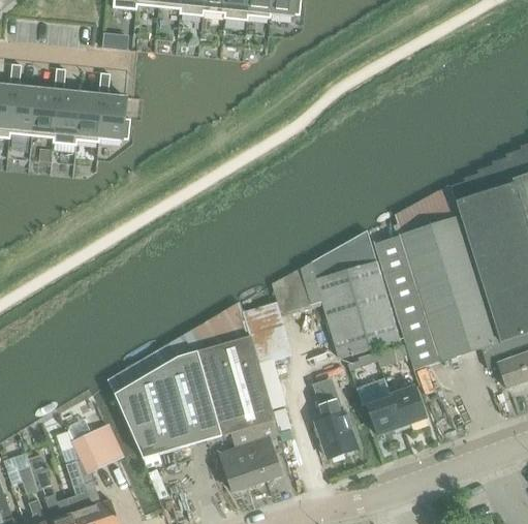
[(157,0),(157,4),(179,6),(178,11),(179,11),(180,0),(157,0)]
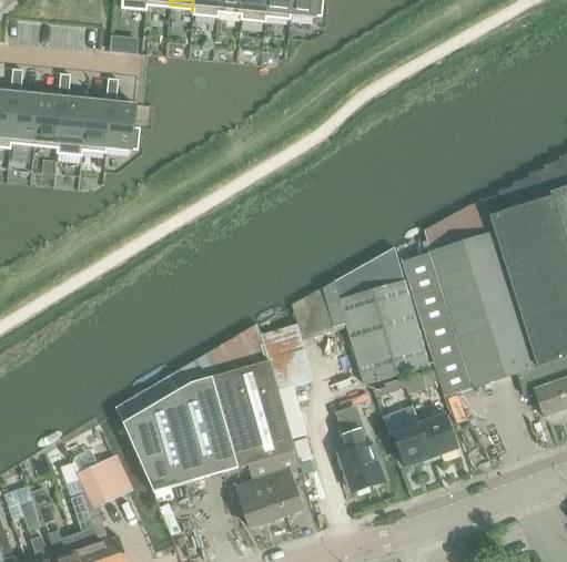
[(193,0),(192,12),(216,14),(218,0),(193,0)]
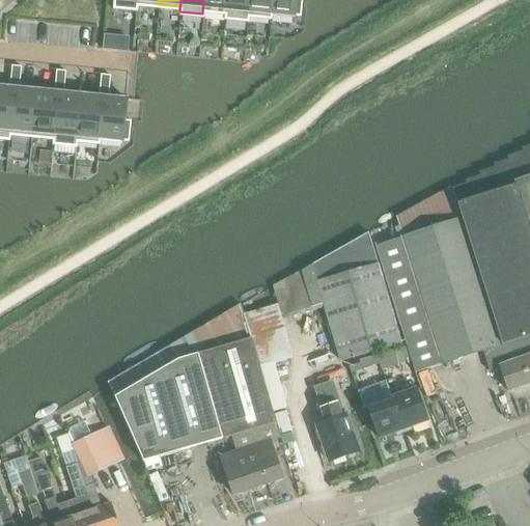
[(203,0),(202,14),(203,15),(203,9),(224,11),(223,16),(224,17),(226,0),(203,0)]
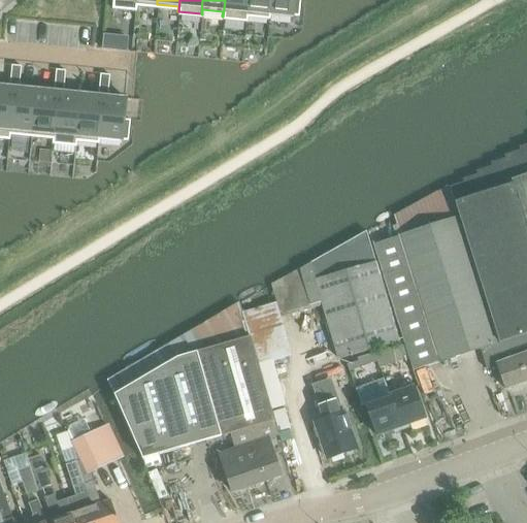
[(225,0),(223,17),(245,19),(248,0),(225,0)]
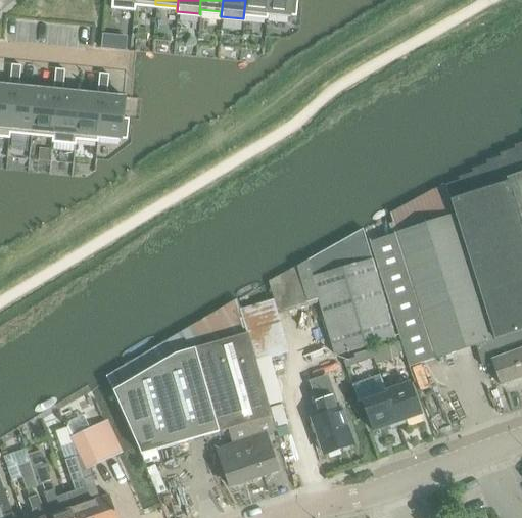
[(245,0),(243,18),(244,18),(244,13),(266,15),(266,13),(267,0),(245,0)]
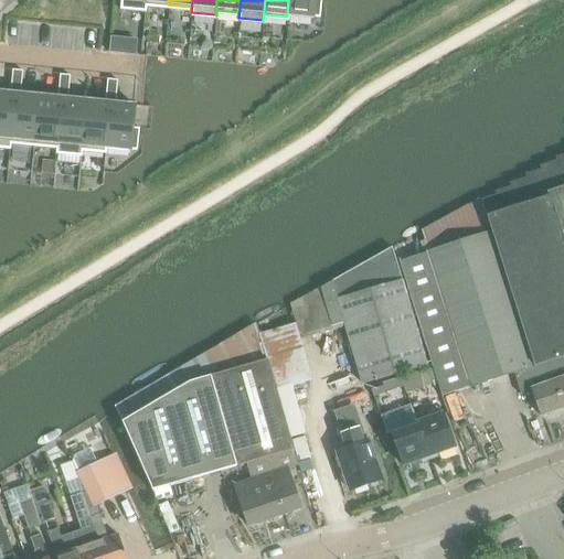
[(288,0),(287,14),(288,14),(311,17),(312,13),(319,13),(320,0),(288,0)]
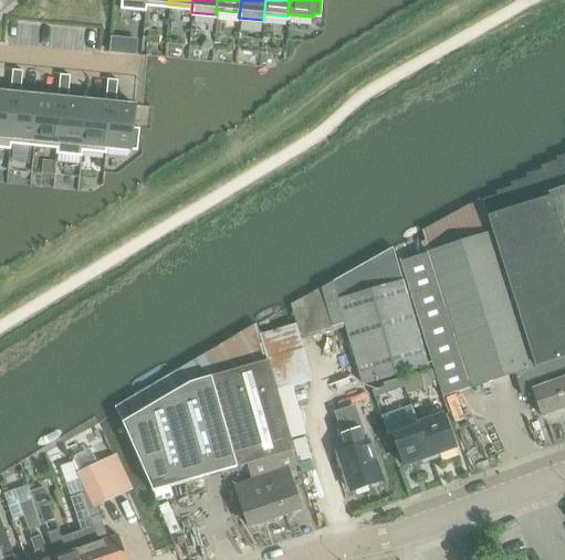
[(11,66),(10,77),(21,78),(22,66),(11,66)]
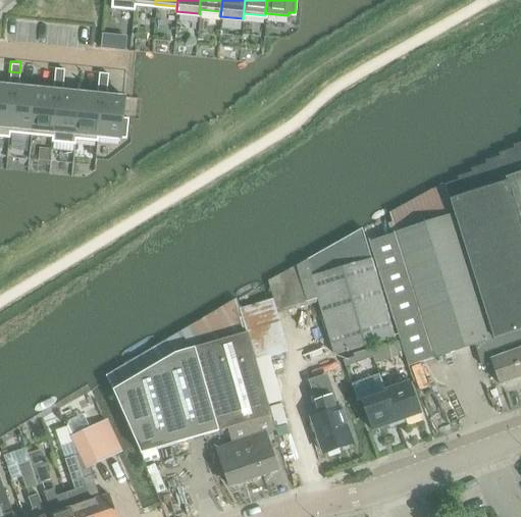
[(54,65),(53,75),(63,76),(64,66),(54,65)]
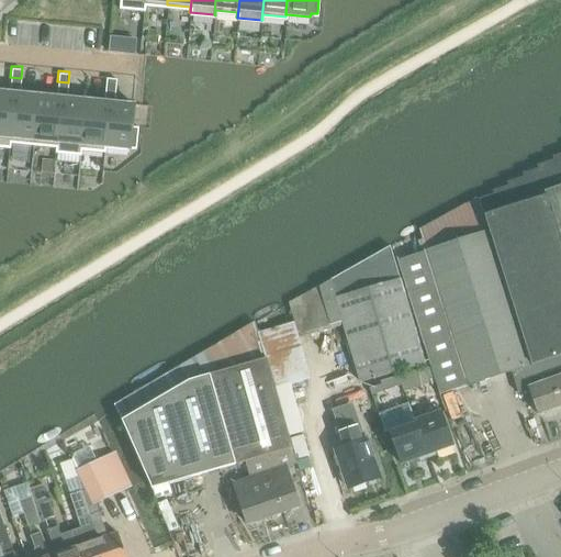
[(105,75),(104,87),(115,87),(116,76),(105,75)]
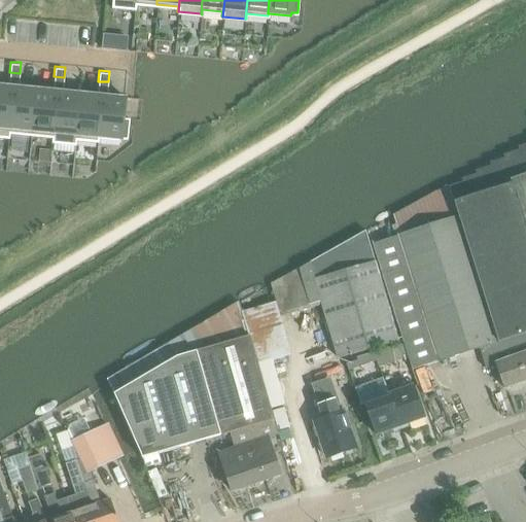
[(9,72),(8,83),(13,83),(8,131),(31,133),(35,85),(19,83),(20,73),(9,72)]
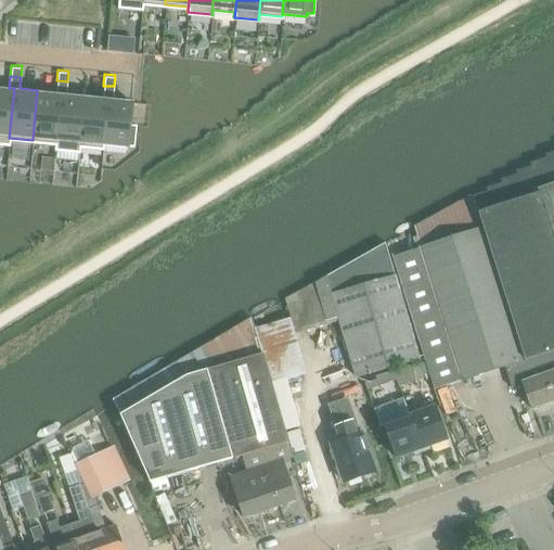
[(56,80),(55,92),(61,92),(55,148),(78,150),(84,94),(65,93),(67,81),(56,80)]
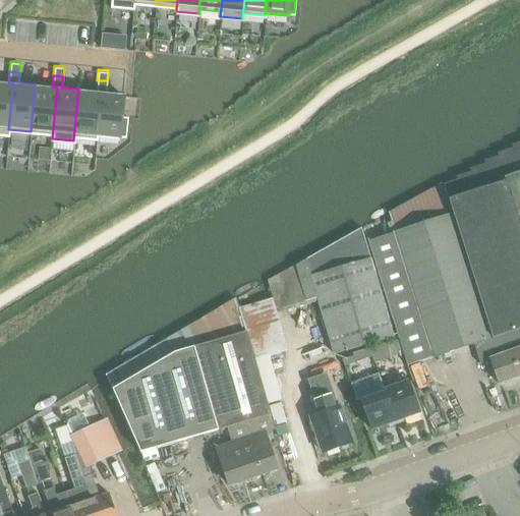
[(0,132),(8,134),(8,129),(13,82),(8,82),(0,80),(0,132)]
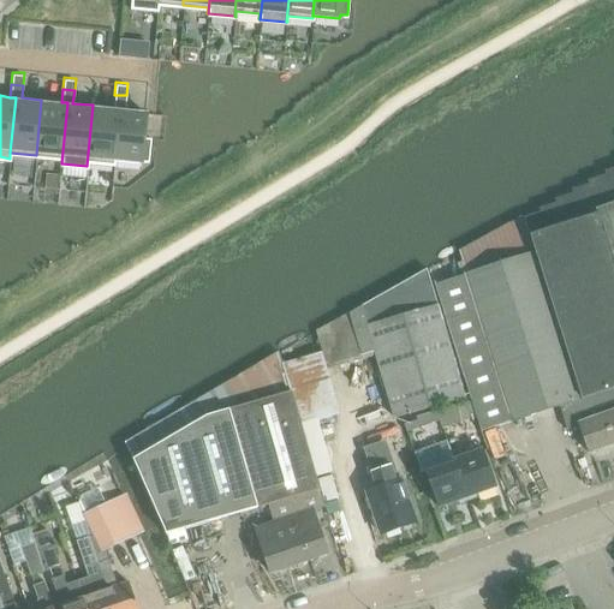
[(114,95),(113,107),(119,108),(113,163),(141,166),(141,162),(148,163),(150,136),(143,135),(145,111),(124,108),(126,95),(114,95)]
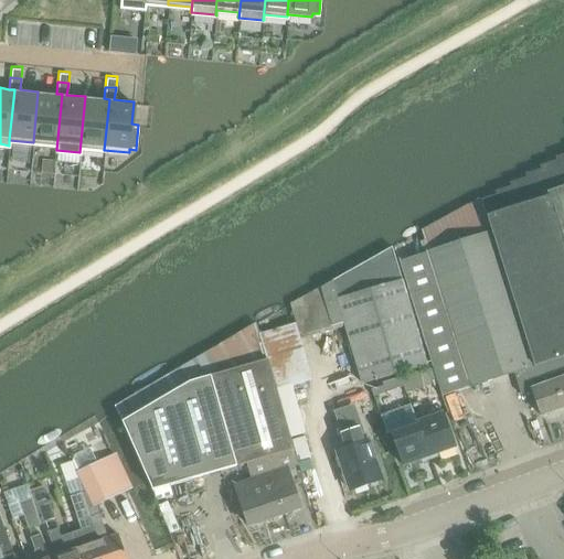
[(38,92),(33,142),(55,144),(55,150),(56,150),(62,94),(56,94),(38,92)]
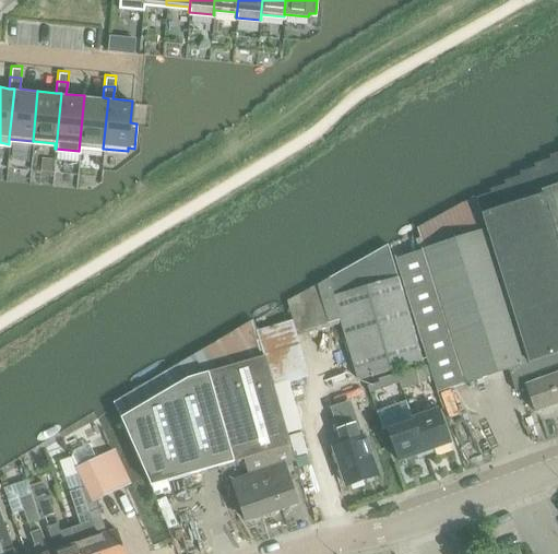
[(84,95),(79,151),(80,151),(81,145),(103,149),(108,98),(103,97),(84,95)]
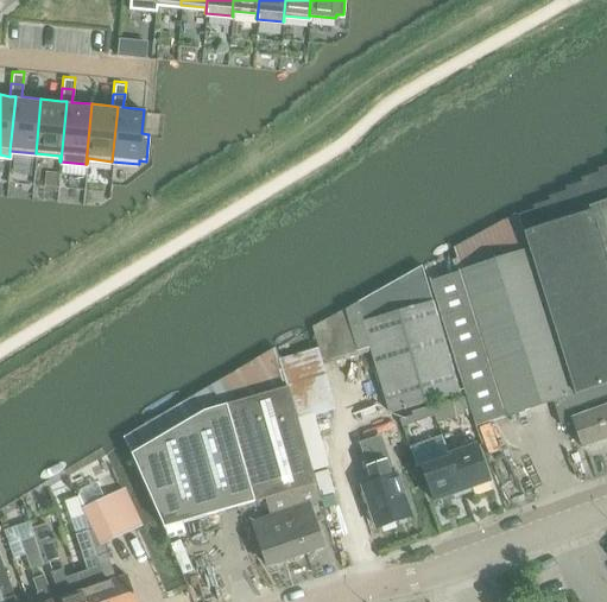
[(582,177),(581,177),(582,179),(582,181),(606,257),(606,164),(598,168),(599,171),(582,177)]
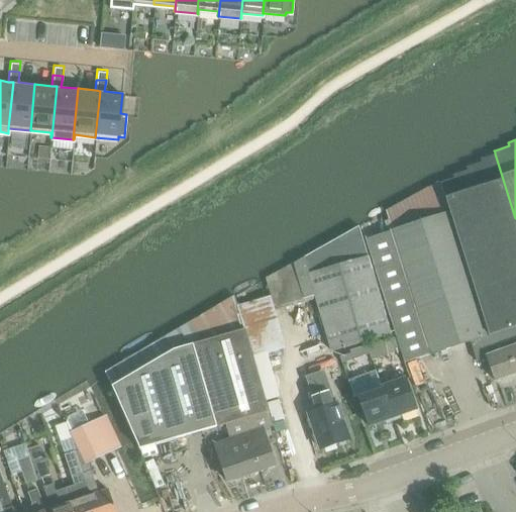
[(453,178),(440,182),(496,353),(515,345),(515,218),(495,154),(480,158),(481,161),(467,166),(468,169),(452,175),(453,178)]
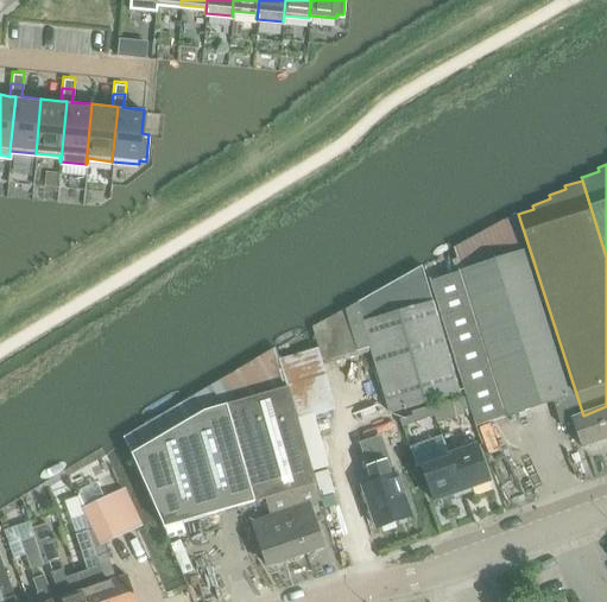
[(461,267),(430,277),(475,423),(554,399),(561,423),(573,419),(583,416),(518,214),(517,210),(454,245),(461,267)]
